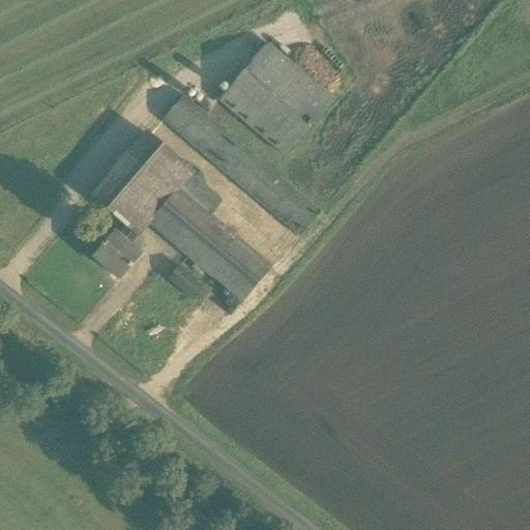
[(215,101),(283,158),(334,99),(268,43),(215,101)]
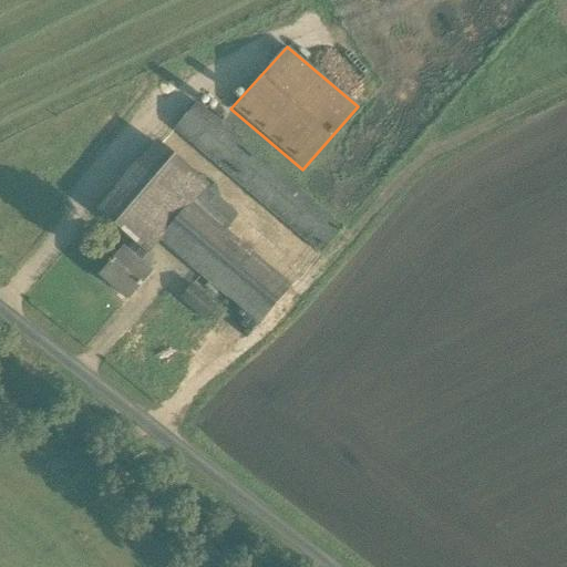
[(173,131),(319,256),(343,227),(196,103),(173,131)]
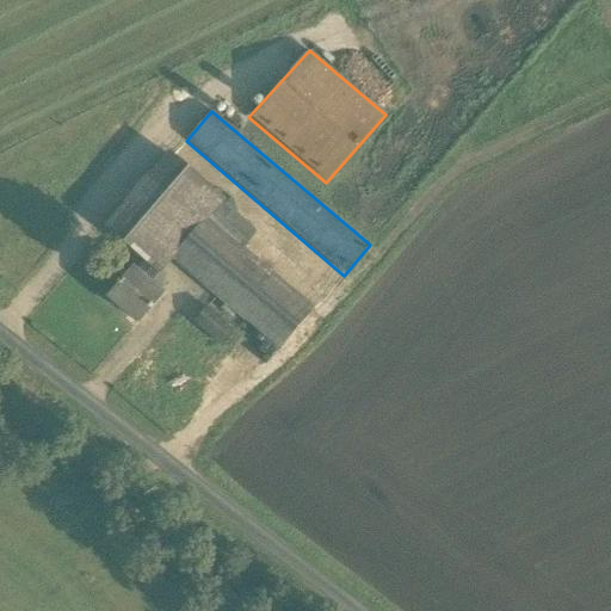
[(121,210),(105,228),(144,263),(135,275),(131,271),(107,298),(137,323),(161,296),(149,287),(172,259),(281,350),(315,309),(242,248),(257,233),(246,223),(250,220),(235,207),(233,209),(166,153),(118,208),(121,210)]
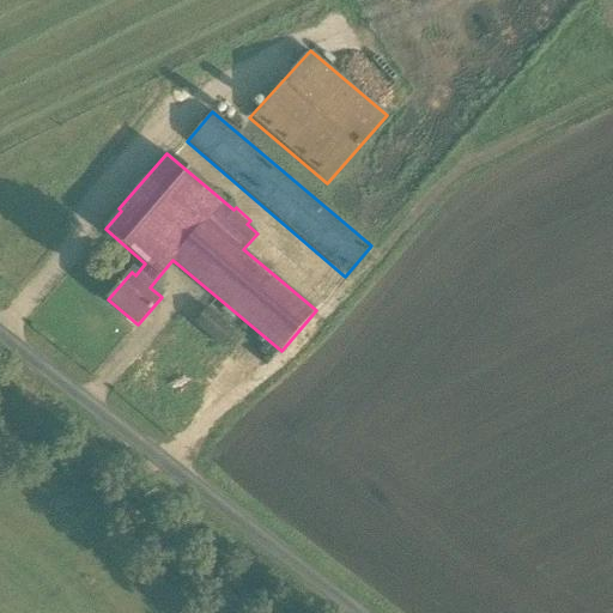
[(207,310),(194,325),(224,350),(236,334),(207,310)]
